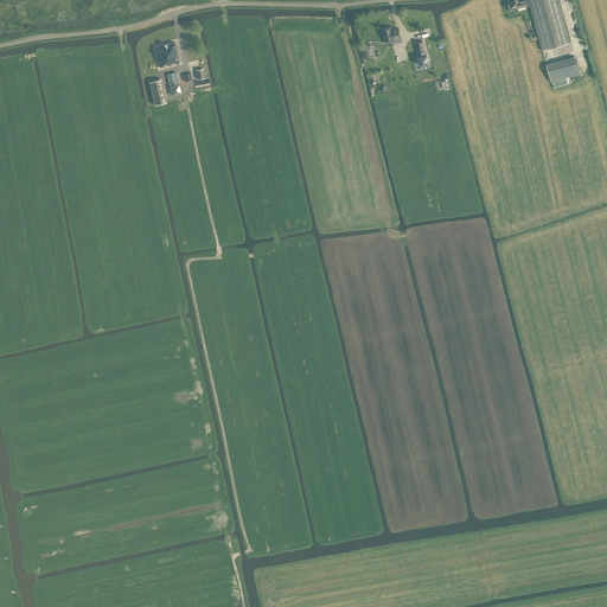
[(508,0),(510,10),(526,5),(526,6),(531,5),(543,49),(570,42),(558,0),(508,0)]
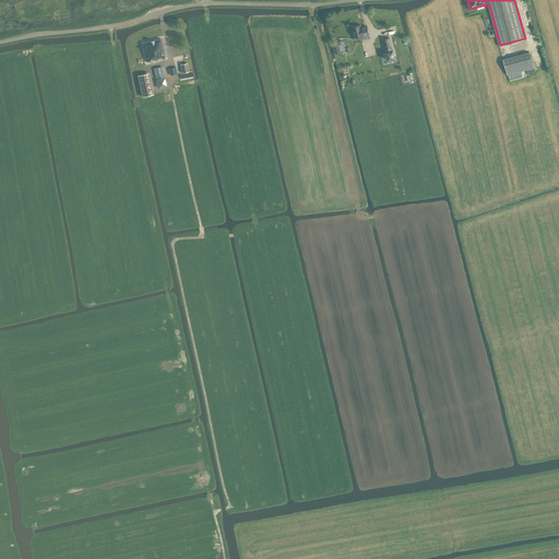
[(361,24),(353,26),(356,39),(364,37),(364,34),(369,33),(367,25),(361,26),(361,24)]
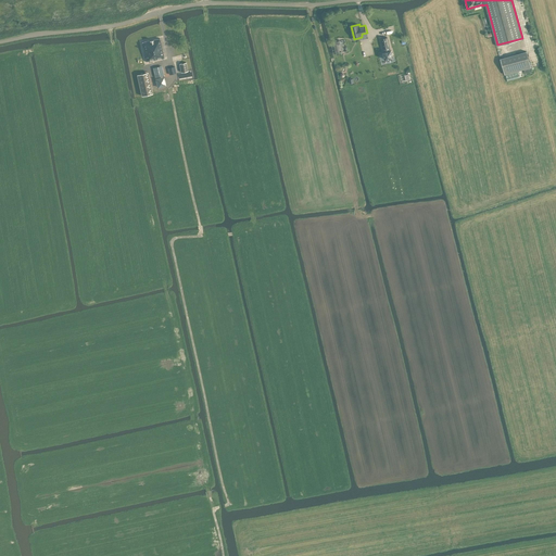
[(388,37),(381,38),(384,51),(383,51),(386,59),(393,57),(391,49),(388,37)]
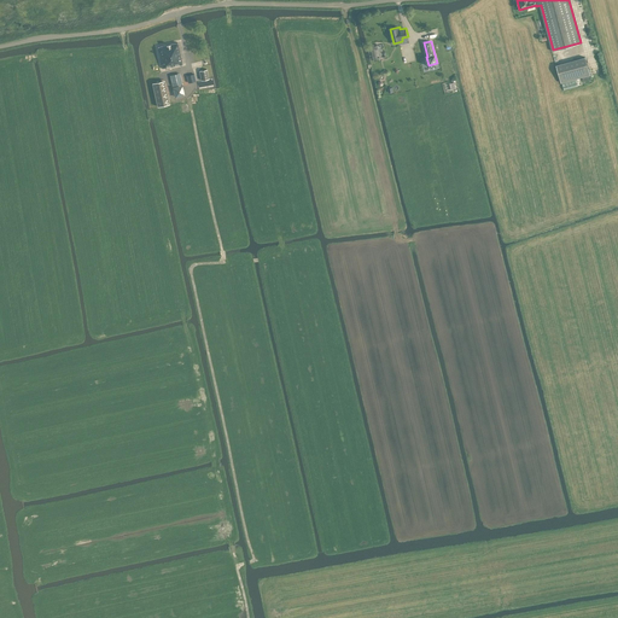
[(179,42),(159,46),(164,68),(184,63),(179,42)]
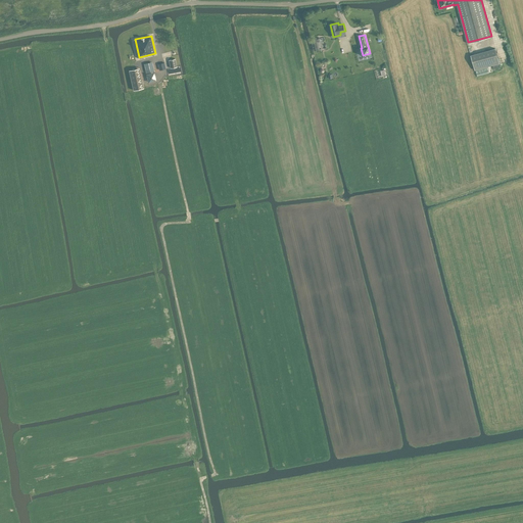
[(495,48),(471,54),(475,69),(476,68),(488,65),(493,64),(494,67),(500,65),(498,62),(500,62),(495,48)]
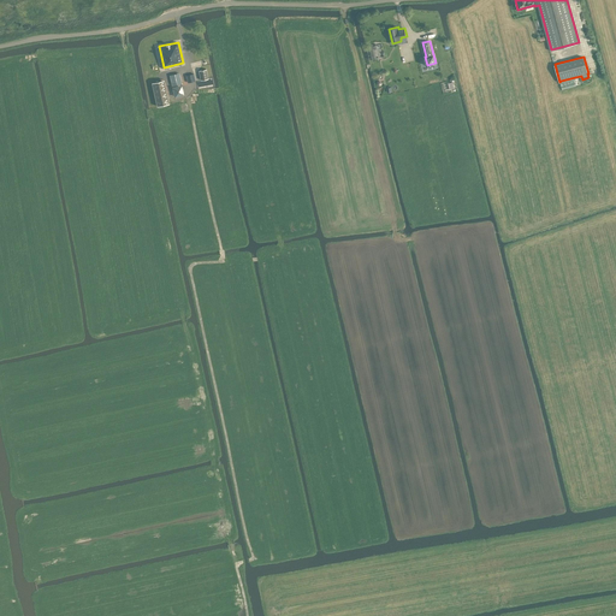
[(207,69),(200,70),(202,80),(209,78),(207,69)]
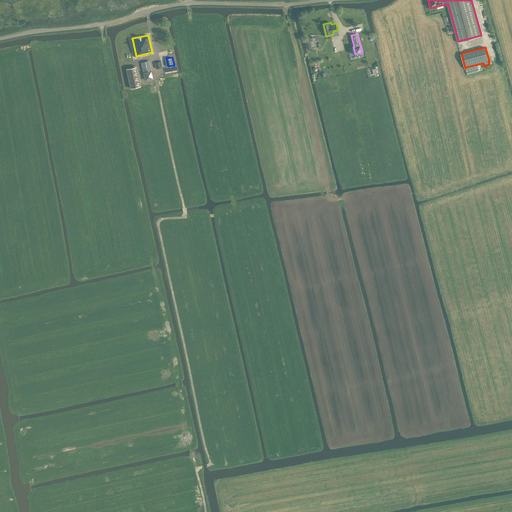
[(149,60),(142,62),(143,66),(144,70),(151,69),(149,60)]
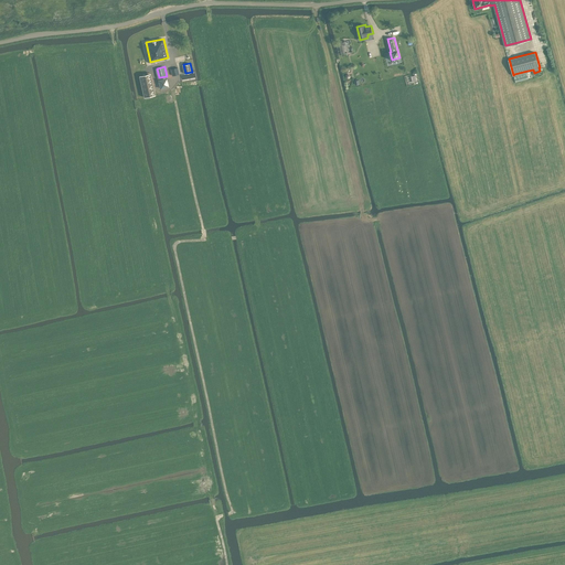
[(528,71),(514,74),(516,82),(529,77),(528,71)]
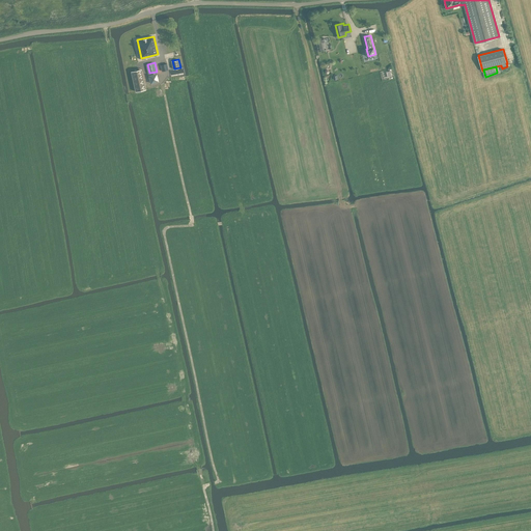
[(141,68),(132,71),(136,91),(146,88),(141,68)]
